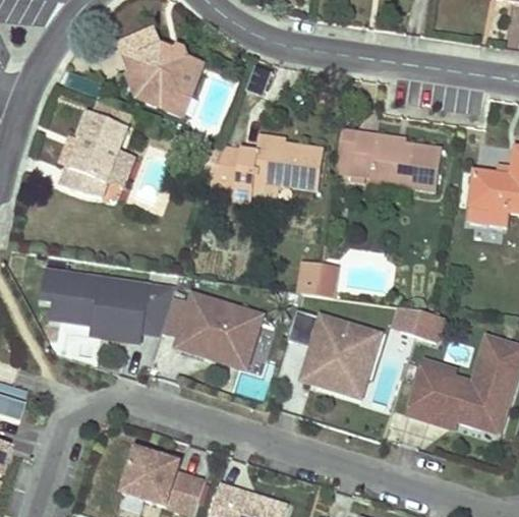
[(199,72),(197,71),(195,70),(199,61),(187,56),(183,46),(175,44),(174,48),(171,56),(165,54),(159,51),(162,44),(154,25),(117,42),(129,70),(139,94),(162,102),(182,93),(190,96),(199,72)]
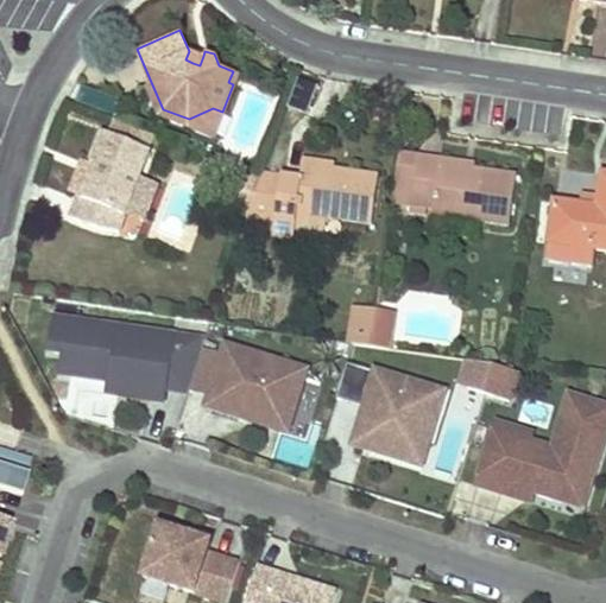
[(193,63),(200,65),(203,56),(189,51),(185,59),(193,63)]
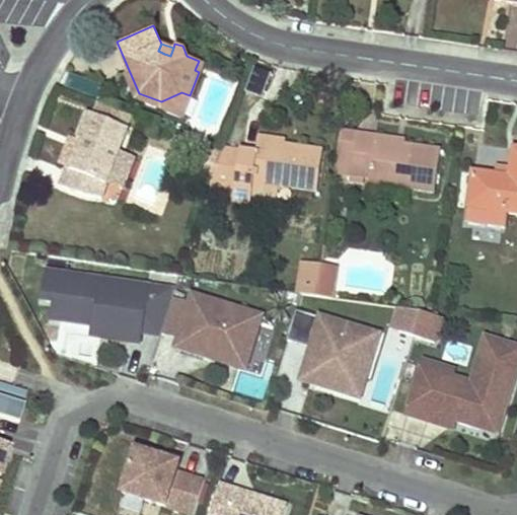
[(203,63),(199,61),(195,70),(197,71),(199,72),(203,63)]
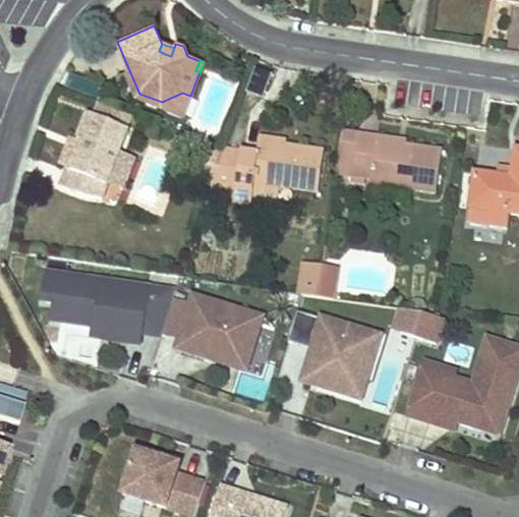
[(162,102),(139,94),(129,70),(124,72),(135,99),(182,117),(190,96),(182,93),(162,102)]
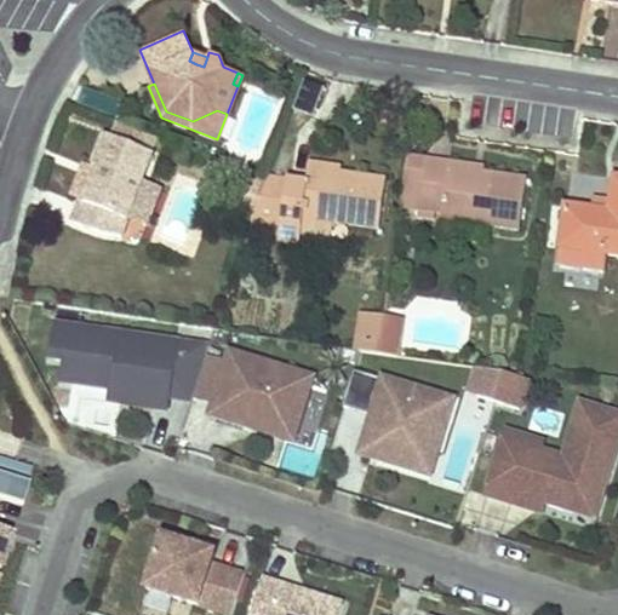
[(110,118),(118,101),(84,88),(76,105),(110,118)]
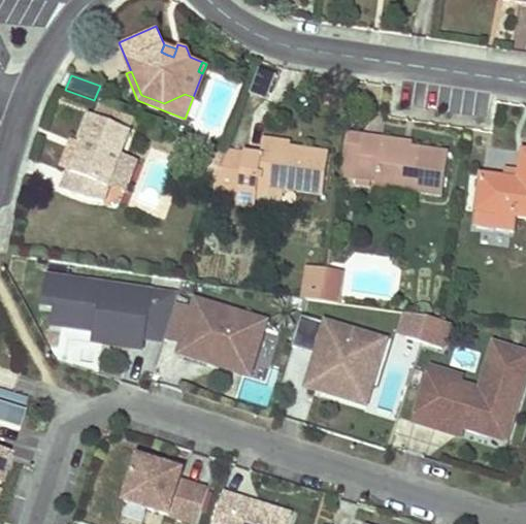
[(71,169),(69,168),(67,167),(61,186),(86,195),(102,196),(108,182),(120,153),(130,128),(89,112),(78,139),(83,140),(71,169)]
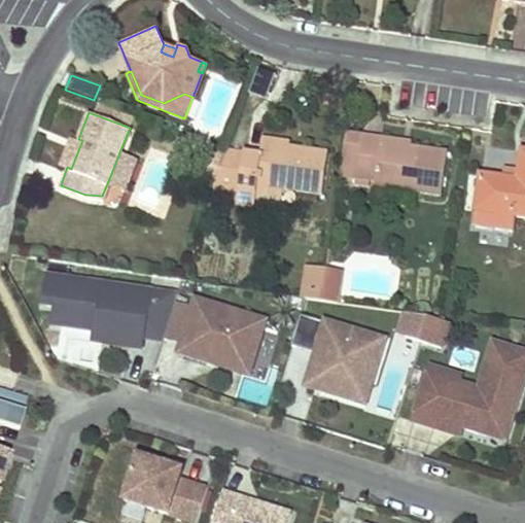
[(353,173),(360,131),(345,128),(339,171),(353,173)]
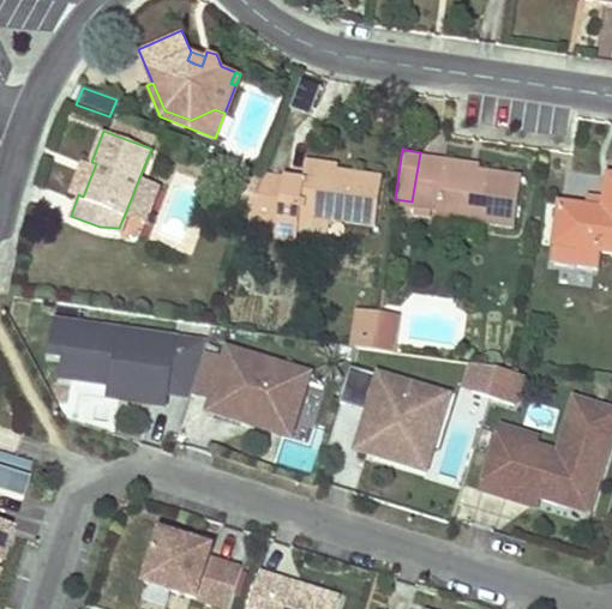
[(420,152),(412,202),(427,205),(436,206),(436,210),(511,223),(521,173),(477,167),(445,162),(445,156),(420,152)]
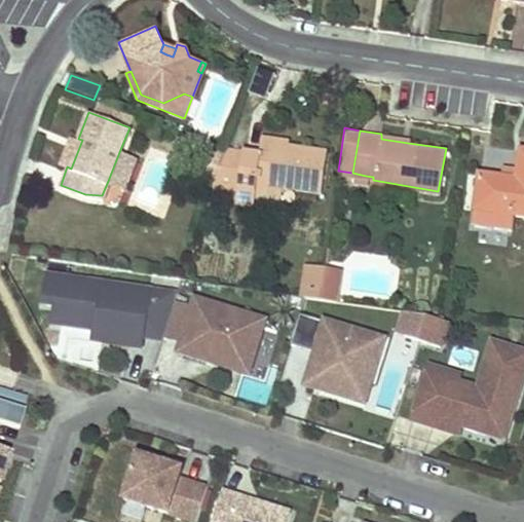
[(288,138),(261,134),(260,139),(279,142),(287,143),(288,138)]
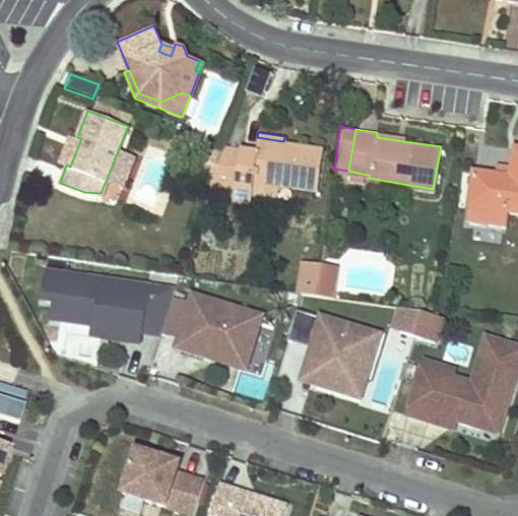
[(403,141),(404,136),(377,132),(377,137),(403,141)]
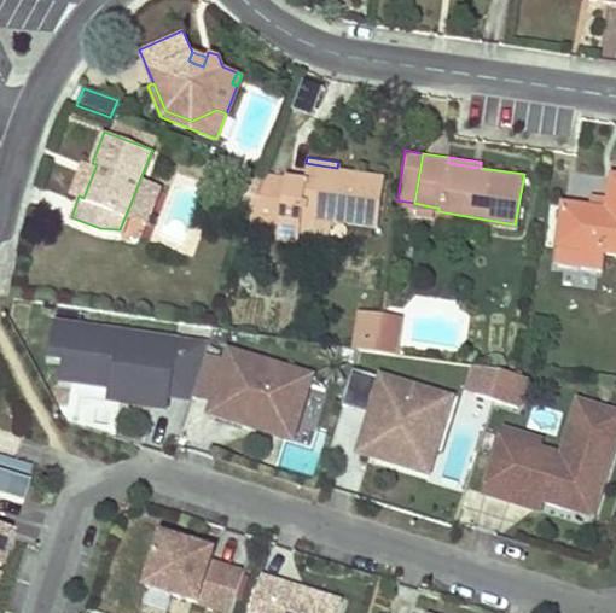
[(83,198),(97,164),(92,163),(81,158),(69,192),(79,196),(81,197),(83,198)]
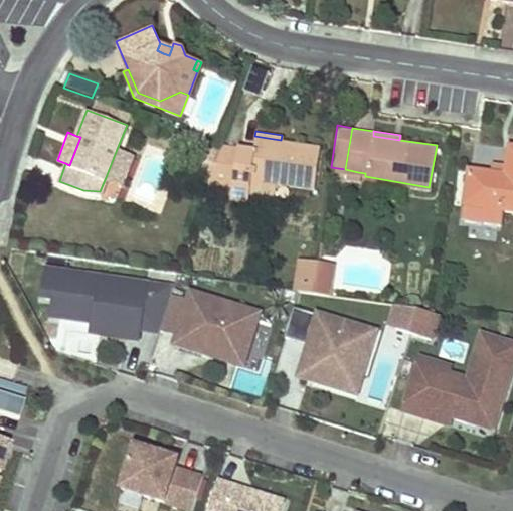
[(249,175),(263,177),(275,179),(313,186),(320,146),(281,140),(274,139),(254,136),(252,149),(237,147),(220,144),(219,146),(209,173),(207,177),(231,181),(248,183),(249,175)]
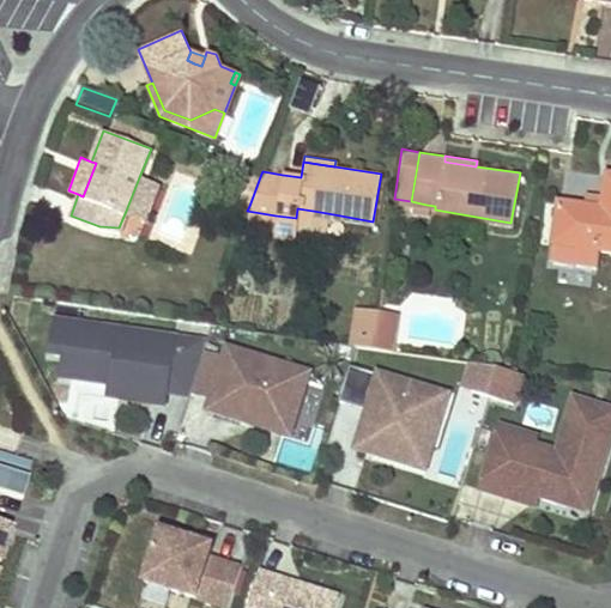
[(249,206),(261,174),(243,168),(231,199),(249,206)]
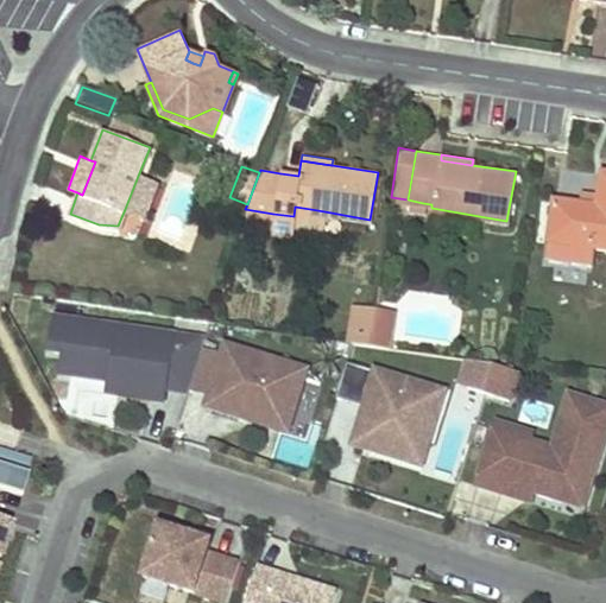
[(554,198),(550,219),(548,237),(593,245),(605,246),(605,170),(601,170),(597,204),(554,198)]
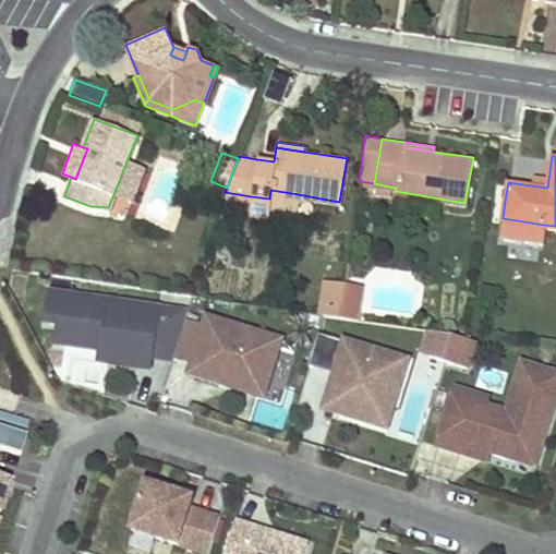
[(128,196),(140,167),(127,161),(115,192),(128,196)]
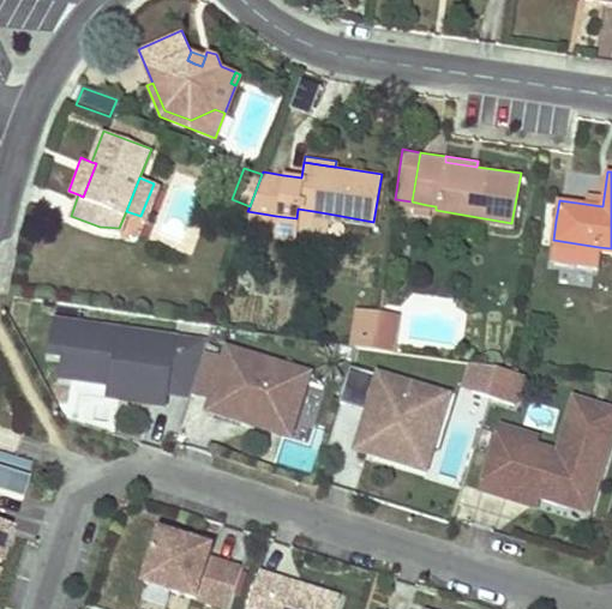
[(313,211),(298,209),(297,218),(327,223),(328,213),(313,211)]
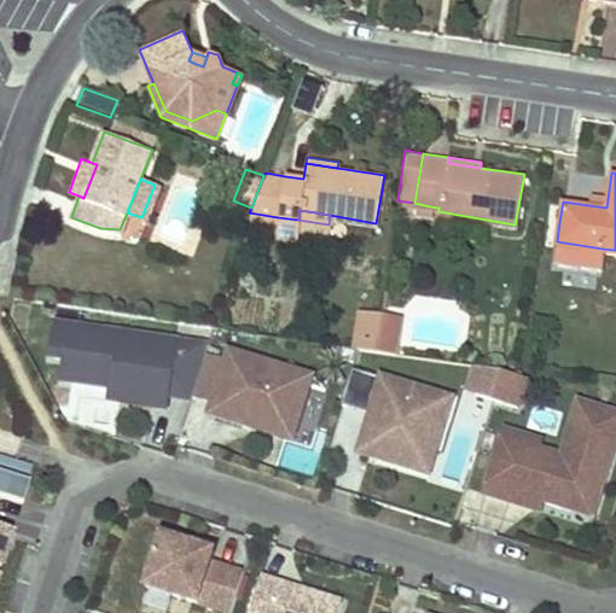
[(298,220),(278,217),(275,235),(296,238),(298,220)]
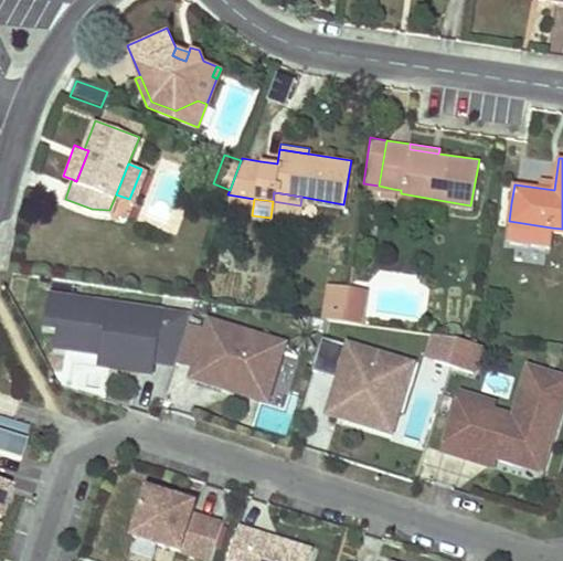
[(551,228),(509,221),(506,239),(549,245),(551,228)]
